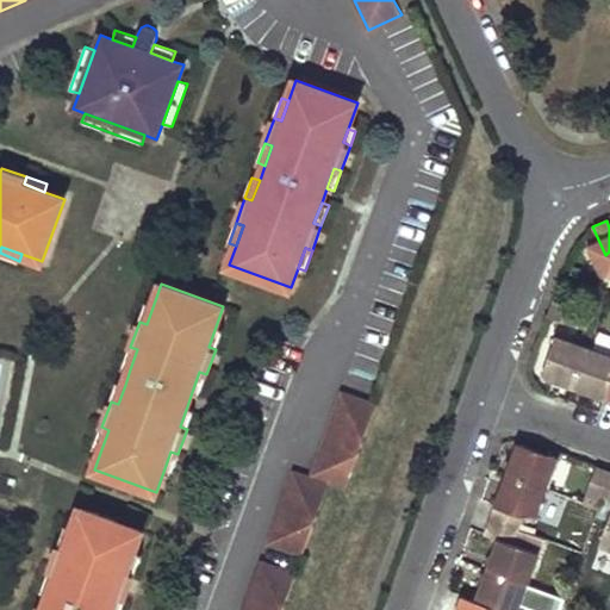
[(147,302),(139,322),(147,324),(154,304),(147,302)]
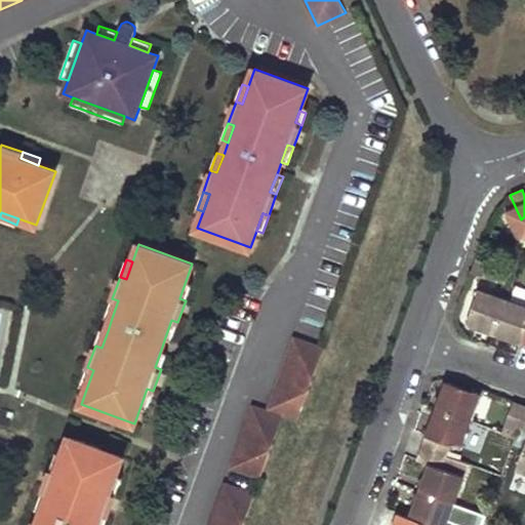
[(192,283),(186,281),(179,298),(186,300),(192,283)]
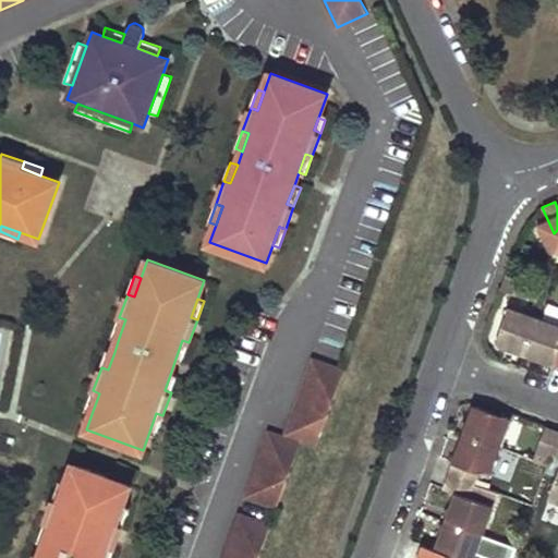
[(557,324),(510,306),(496,344),(554,365),(557,353),(557,324)]
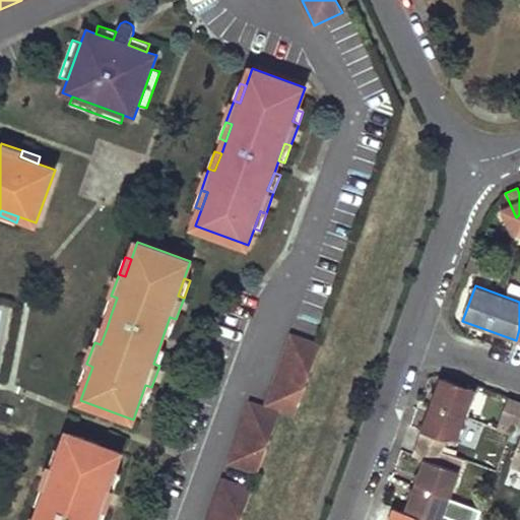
[(111,296),(105,313),(111,315),(117,298),(111,296)]
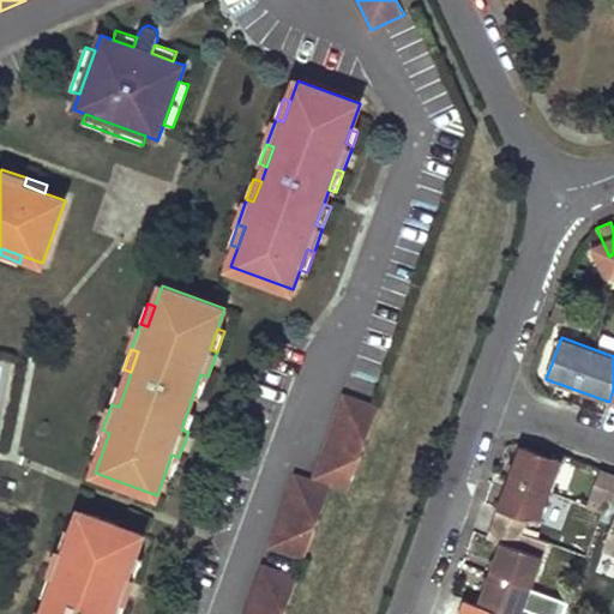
[(208,377),(200,374),(193,395),(200,397),(208,377)]
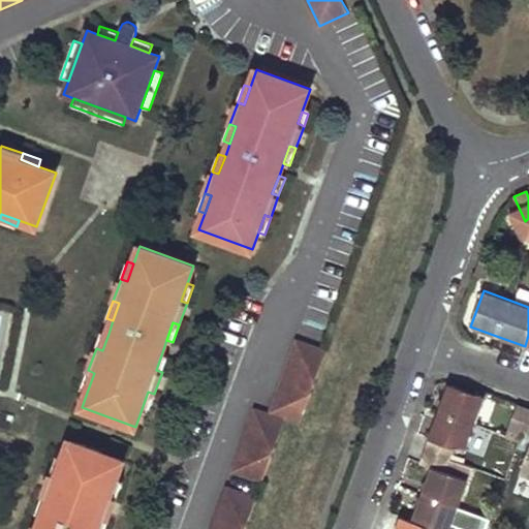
[(109,334),(102,332),(96,348),(102,350),(109,334)]
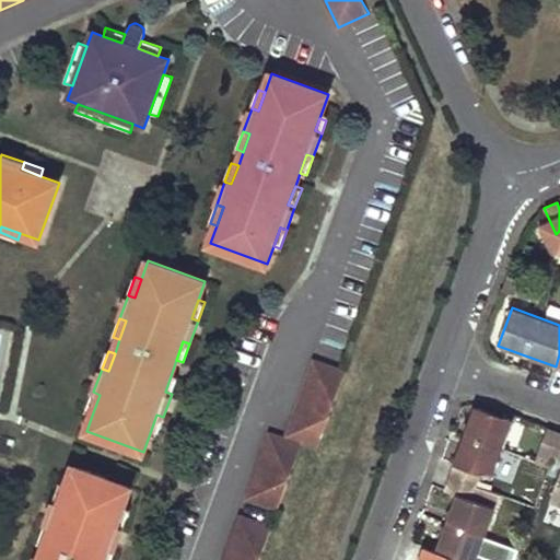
[(315,360),(287,439),(270,433),(246,500),(278,511),(302,443),(317,448),(346,371),(315,360)]
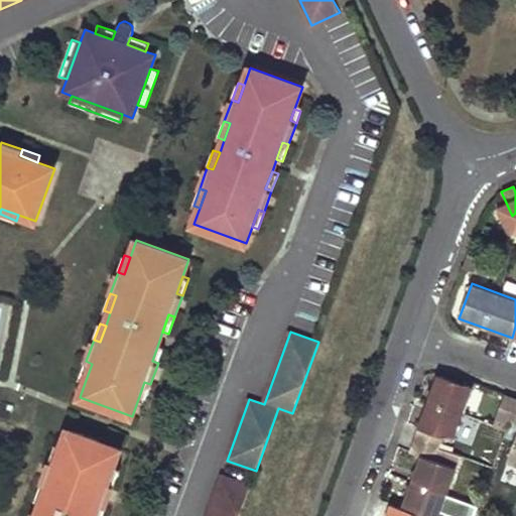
[(164,346),(158,344),(152,361),(158,363),(164,346)]
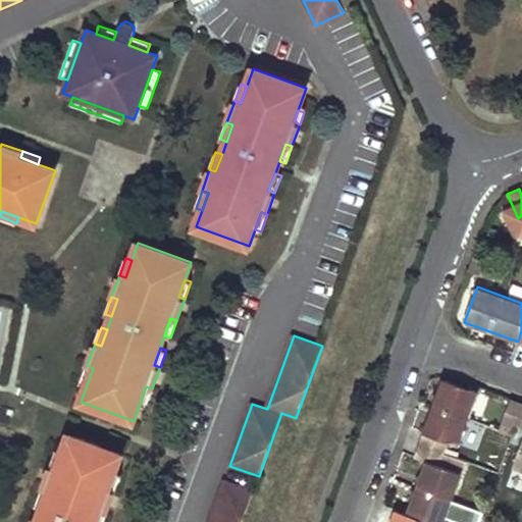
[(87,365),(81,382),(87,384),(93,368),(87,365)]
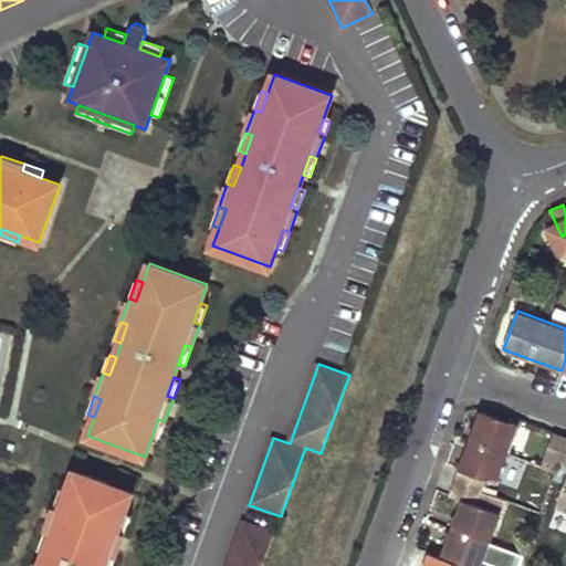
[(498,483),(520,425),(481,411),(459,469),(485,479),(498,483)]
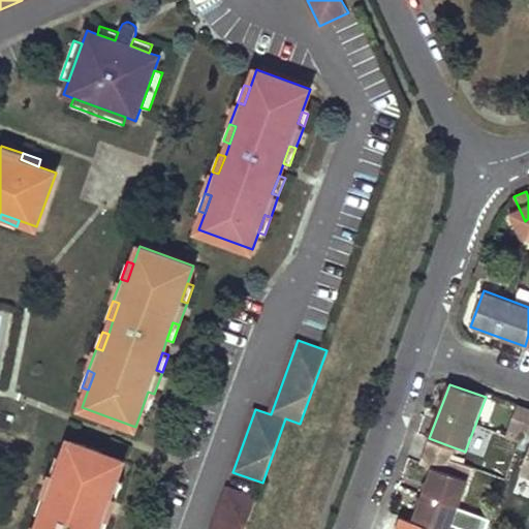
[(154,394),(148,392),(142,409),(148,411),(154,394)]
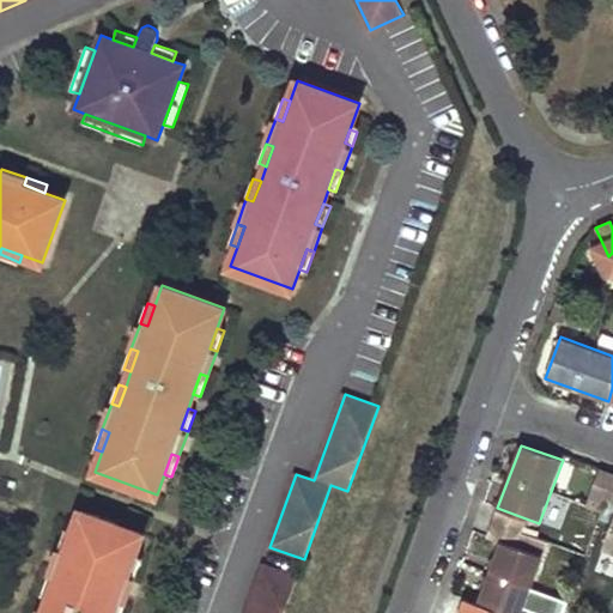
[(612,474),(612,472),(600,468),(590,496),(604,501),(612,474)]
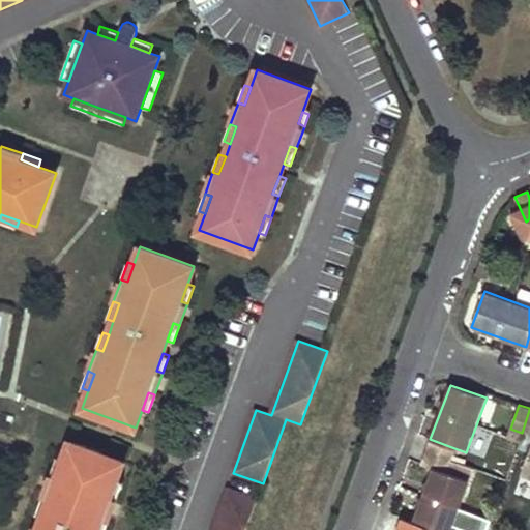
[(15,416),(0,412),(0,429),(10,432),(15,416)]
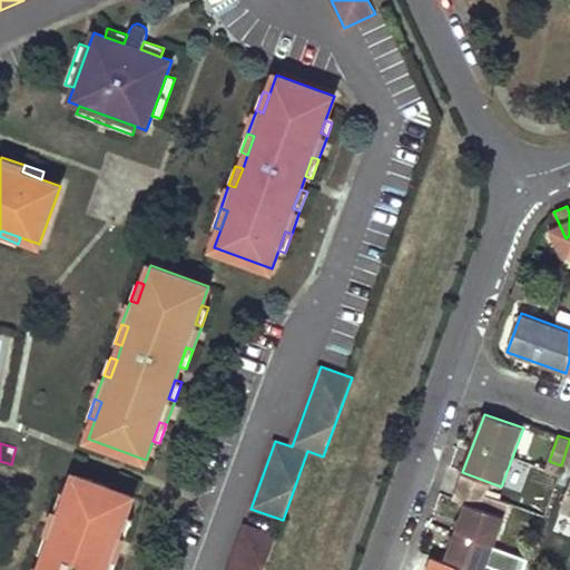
[(557,478),(537,471),(531,484),(552,491),(557,478)]
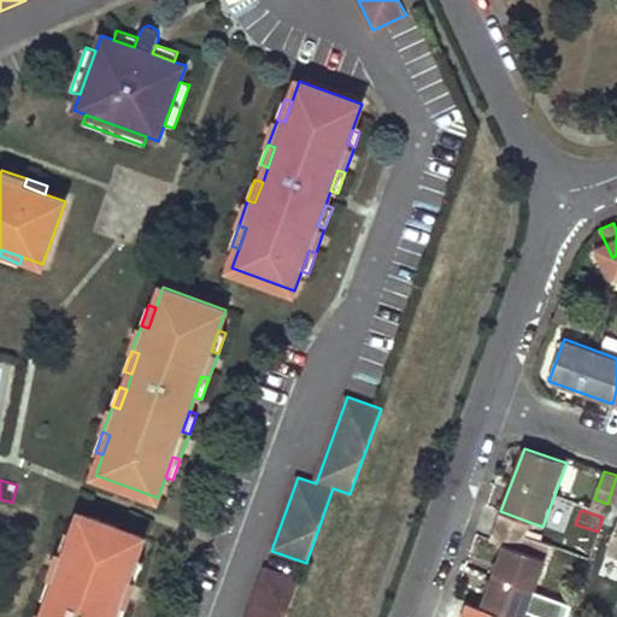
[(500,511),(491,539),(505,545),(519,550),(524,535),(529,522),(500,511)]
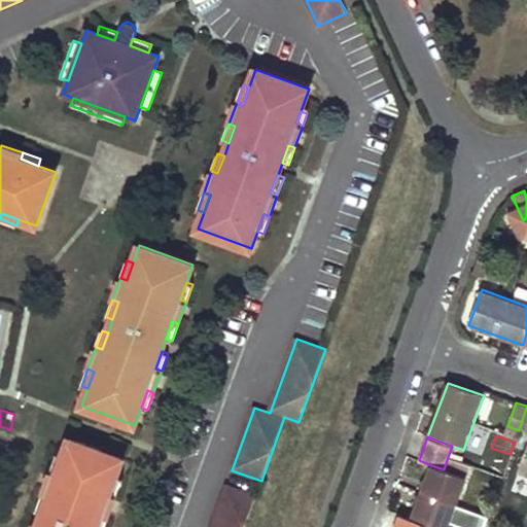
[(110,493),(116,476),(123,459),(69,438),(63,456),(57,473),(50,471),(42,492),(48,495),(42,513),(38,525),(37,526),(98,526),(102,515),(108,518),(116,495),(110,493)]
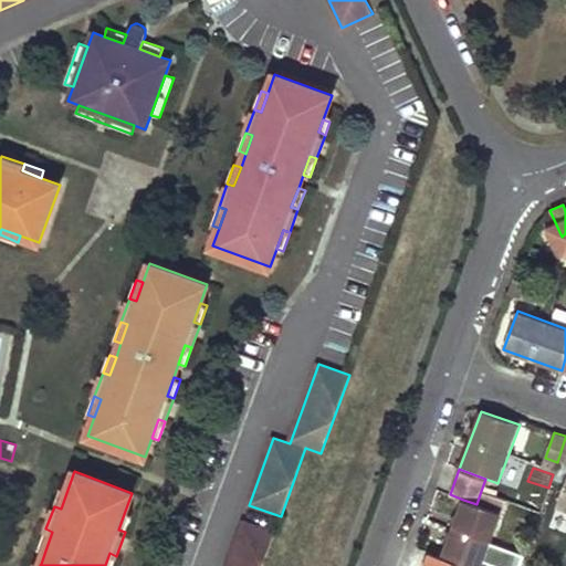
[(61,486),(54,506),(61,509),(67,490),(61,486)]
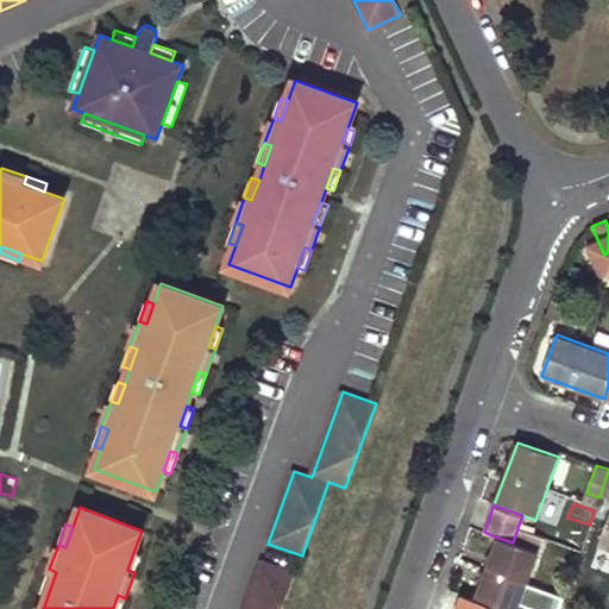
[(513,542),(498,538),(475,601),(462,596),(457,608),(518,608),(545,538),(518,528),(513,542)]
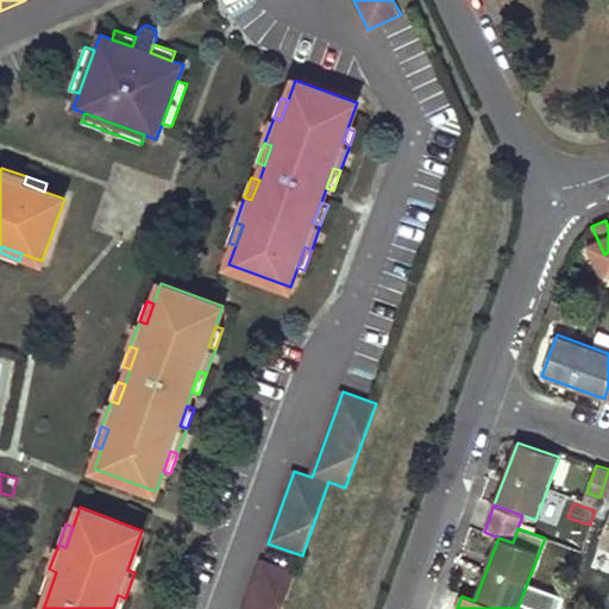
[(142,553),(135,550),(127,570),(135,572),(142,553)]
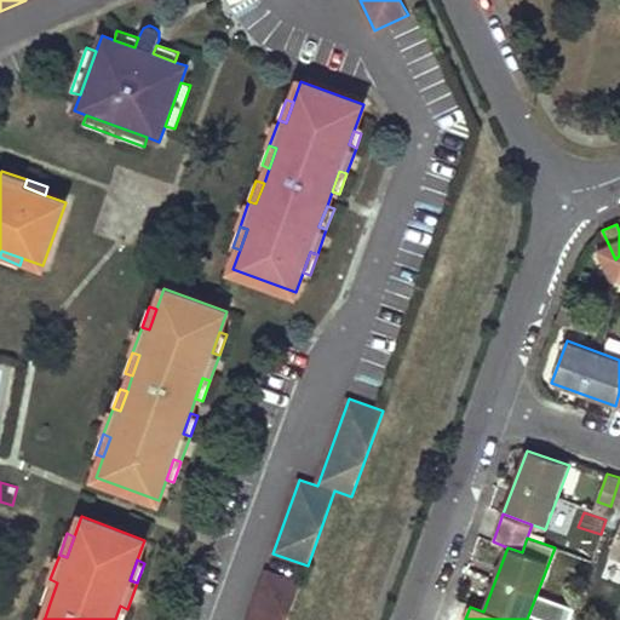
[(287,619),(302,583),(267,570),(248,619),(287,619)]
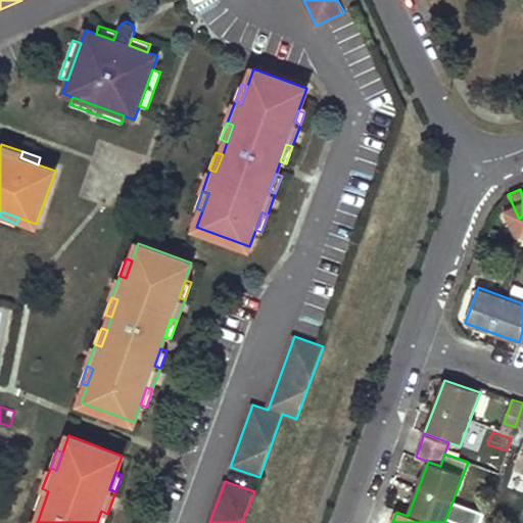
[(48,491),(42,488),(36,507),(42,509),(48,491)]
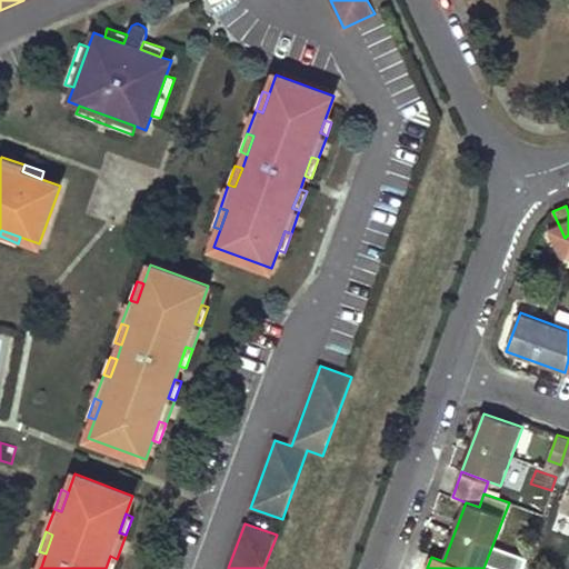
[(113,568),(117,559),(110,556),(106,568),(113,568)]
